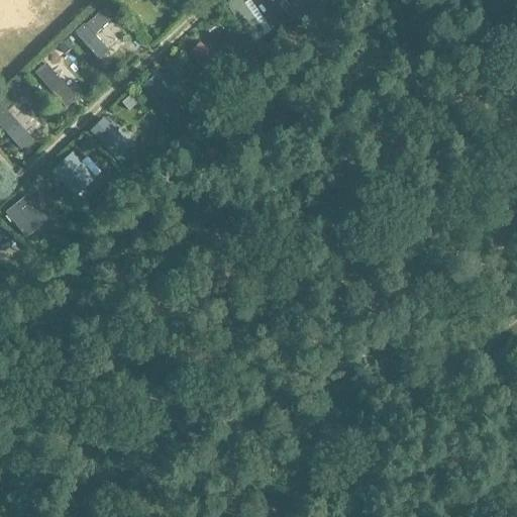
[(231,0),(225,5),(250,39),(263,31),(240,0),(231,0)]
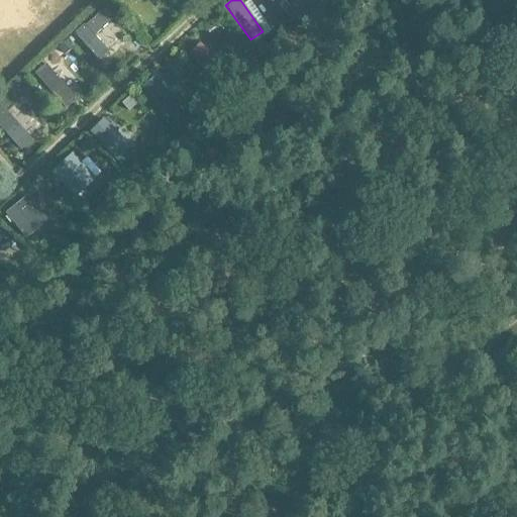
[(113,10),(135,34),(144,26),(122,2),(113,10)]
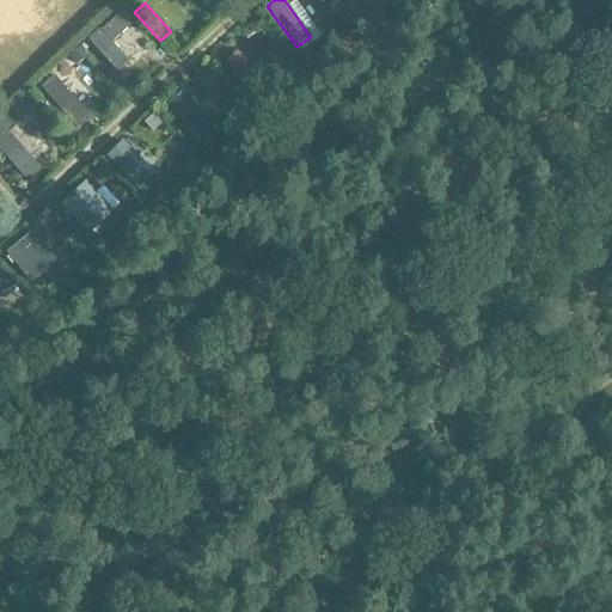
[(343,5),(335,14),(348,26),(356,17),(343,5)]
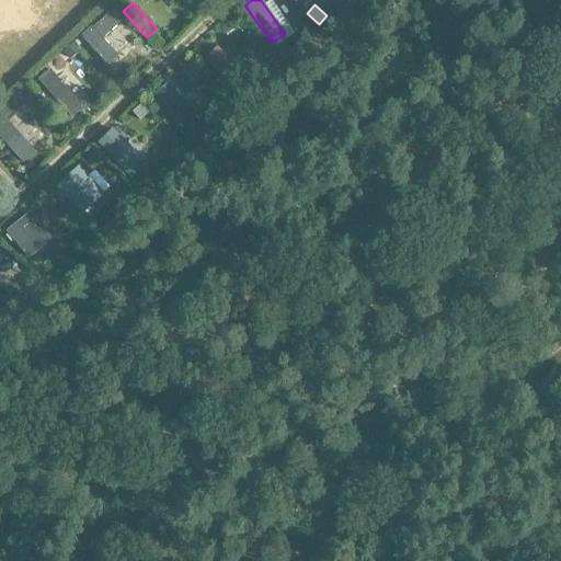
[(91,25),(80,35),(107,65),(117,55),(103,38),(121,22),(111,11),(93,27),(91,25)]
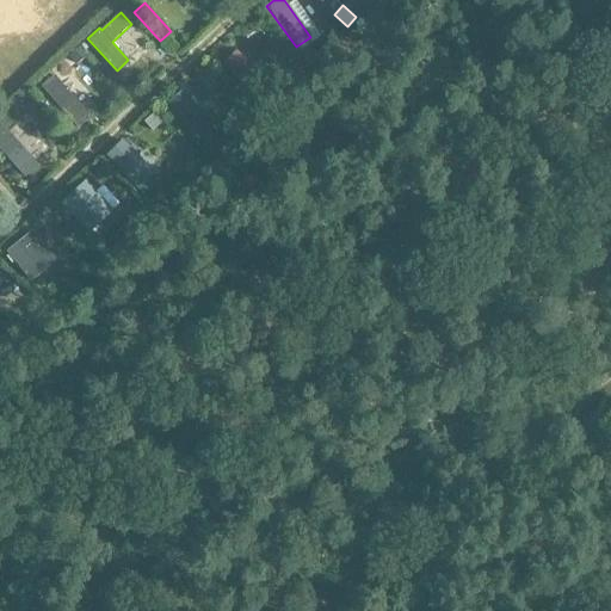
[(257,26),(267,37),(275,30),(264,18),(257,26)]
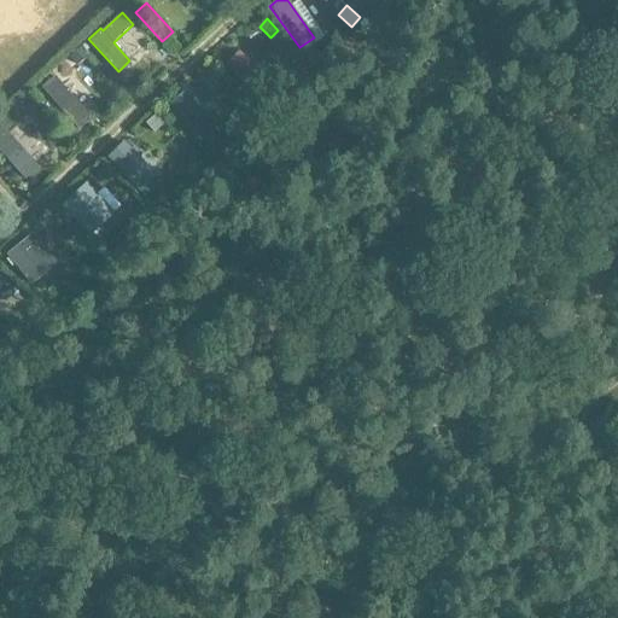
[(79,51),(70,58),(77,65),(87,59),(79,51)]
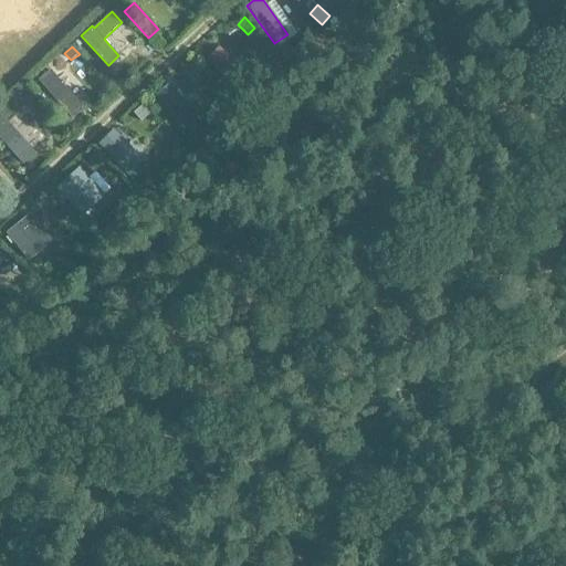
[(218,46),(205,60),(228,85),(242,72),(218,46)]
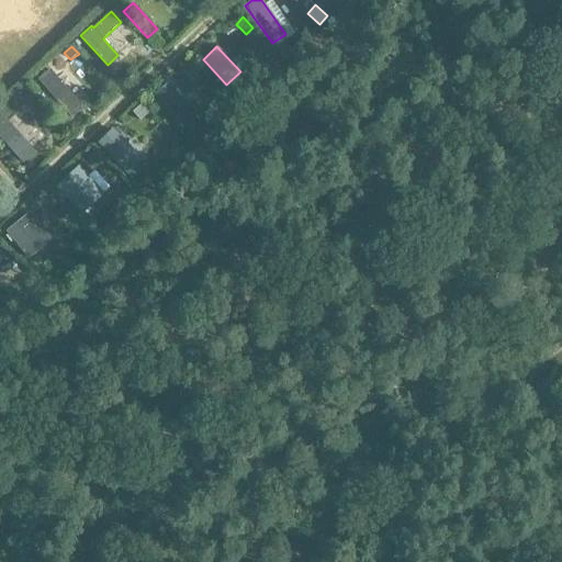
[(83,107),(48,69),(37,79),(71,117),(83,107)]
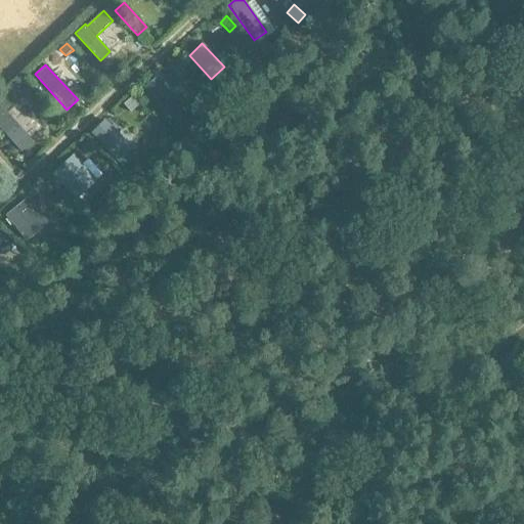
[(157,78),(143,88),(169,122),(183,112),(157,78)]
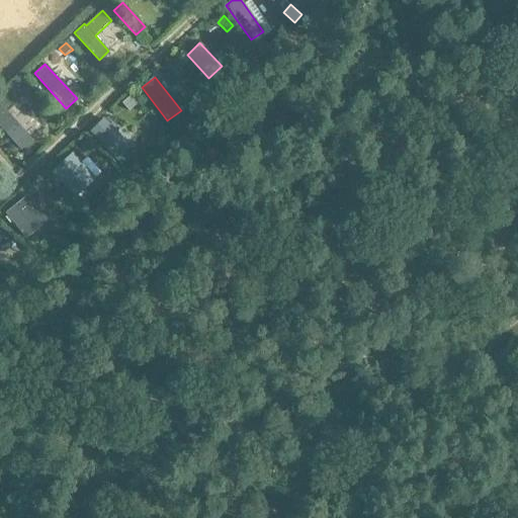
[(23,94),(17,87),(9,93),(16,100),(23,94)]
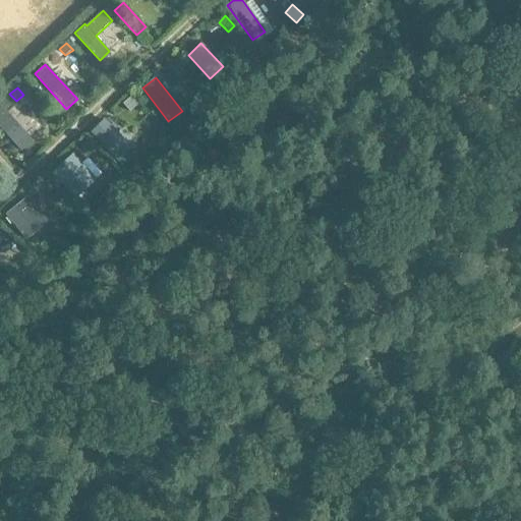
[(130,99),(124,104),(131,112),(137,106),(130,99)]
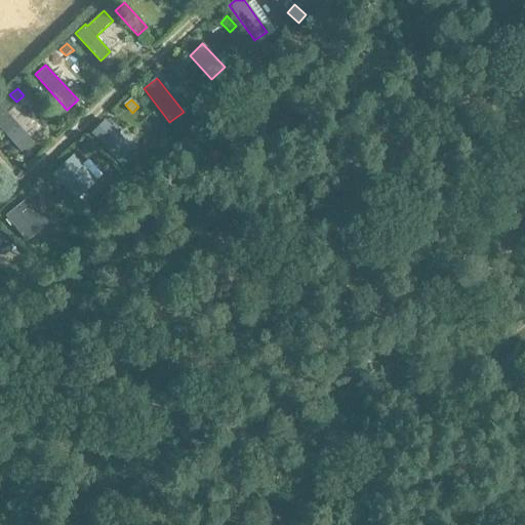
[(0,109),(0,129),(21,153),(33,143),(2,108),(0,109)]
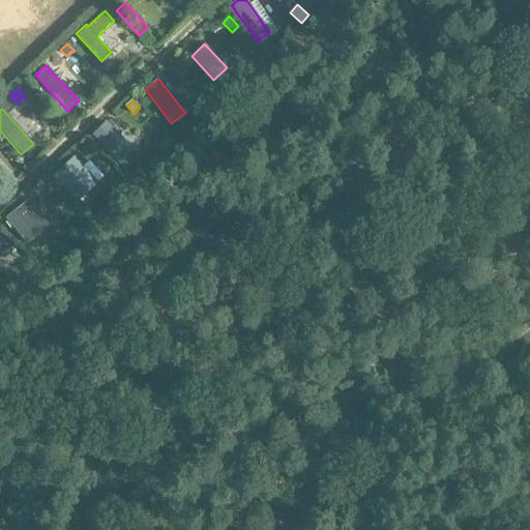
[(112,123),(99,130),(120,166),(133,158),(112,123)]
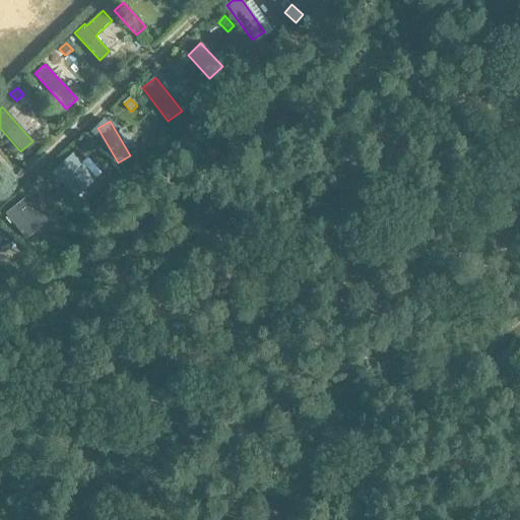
[(160,140),(155,146),(164,152),(169,146),(160,140)]
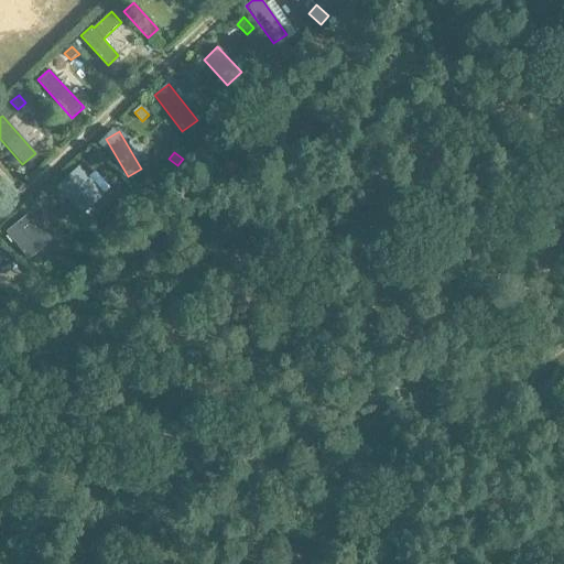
[(105,194),(79,166),(56,187),(82,216),(105,194)]
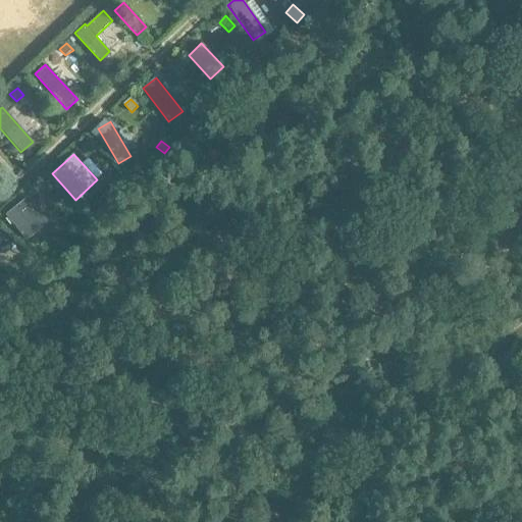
[(122,181),(113,190),(120,197),(129,190),(122,181)]
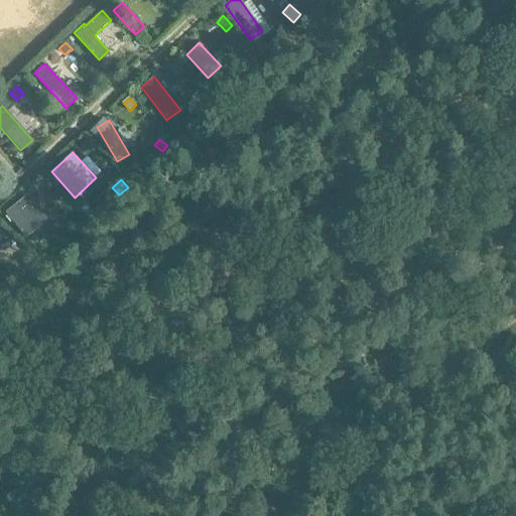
[(58,189),(50,196),(56,203),(63,196),(58,189)]
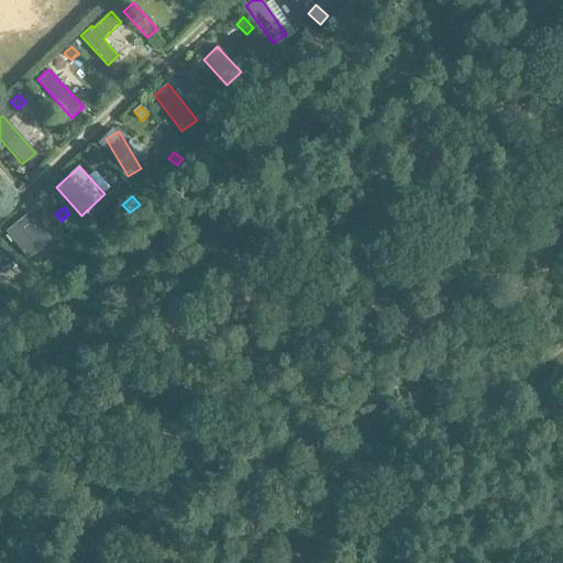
[(30,213),(4,232),(28,261),(51,242),(30,213)]
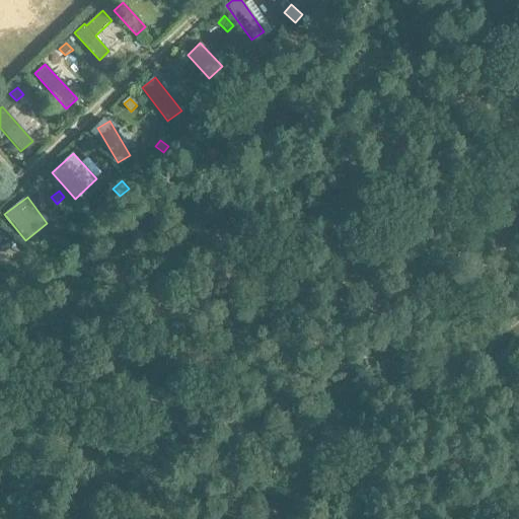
[(5,283),(0,287),(0,291),(7,298),(13,292),(5,283)]
